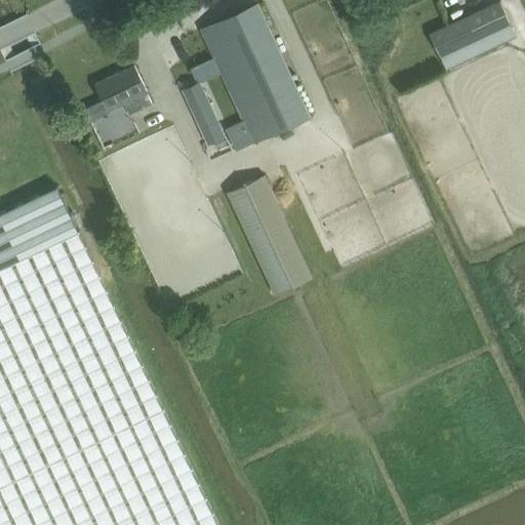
[(458,63),(453,50),(476,39),(510,24),(499,0),(466,16),(429,33),(440,55),(446,69),(458,63)]
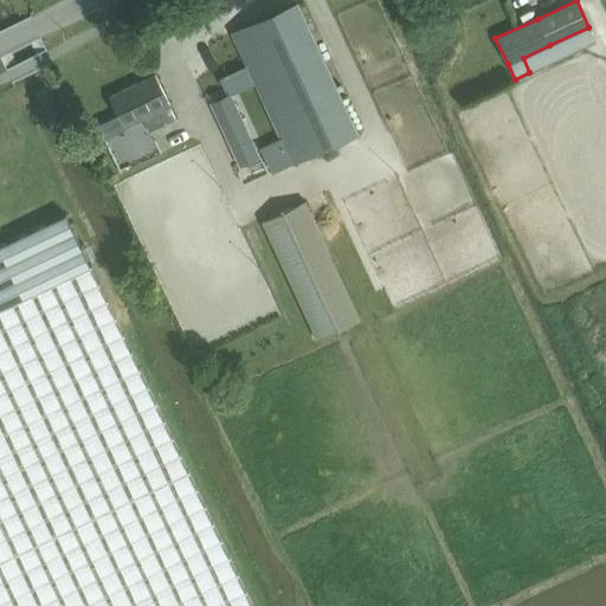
[(296,5),(233,33),(282,140),(292,163),(356,134),(296,5)]
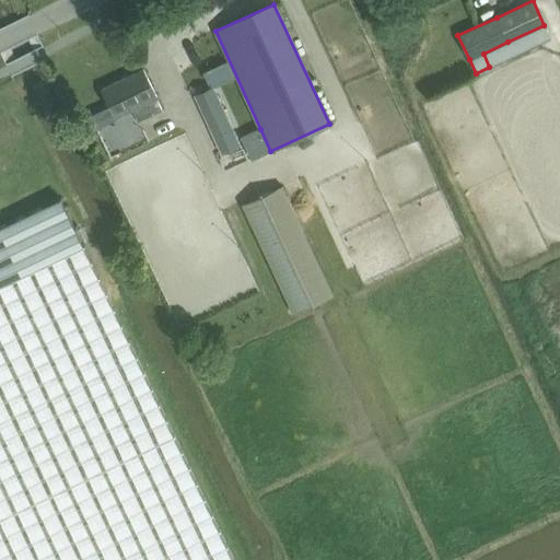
[(138,121),(162,111),(155,98),(156,98),(143,70),(102,90),(115,118),(132,109),(138,121)]
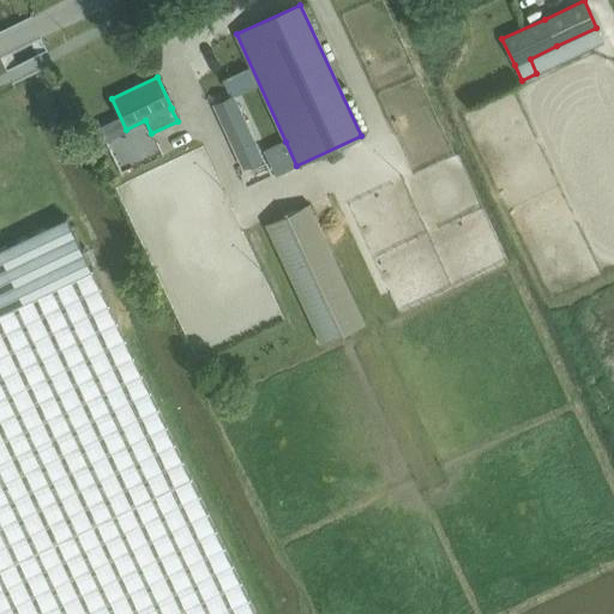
[(262,157),(234,98),(214,107),(241,167),(262,157)]
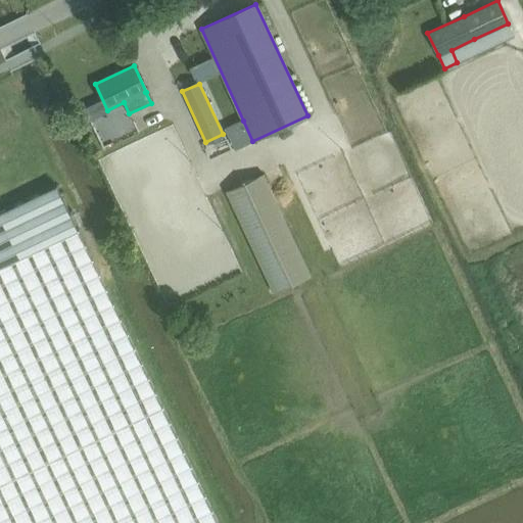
[(319,123),(324,136),(350,125),(345,112),(319,123)]
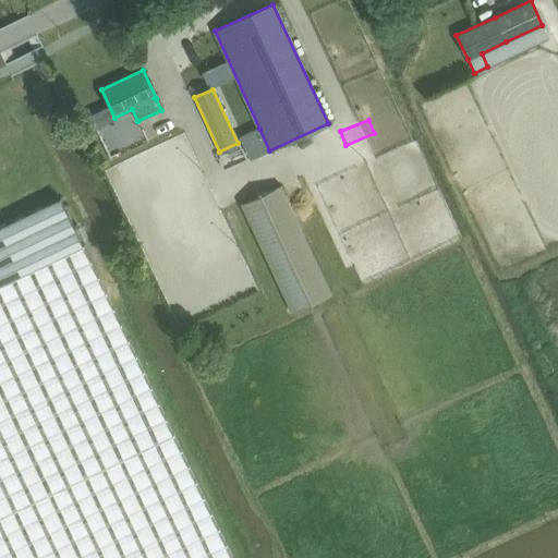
[(259,129),(246,135),(256,157),(269,150),(259,129)]
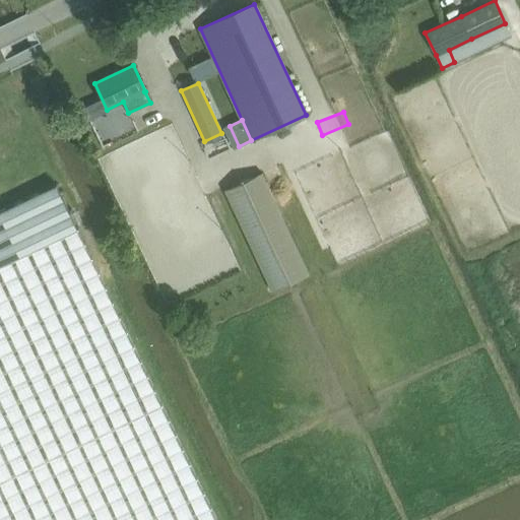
[(159,161),(179,153),(170,130),(150,138),(159,161)]
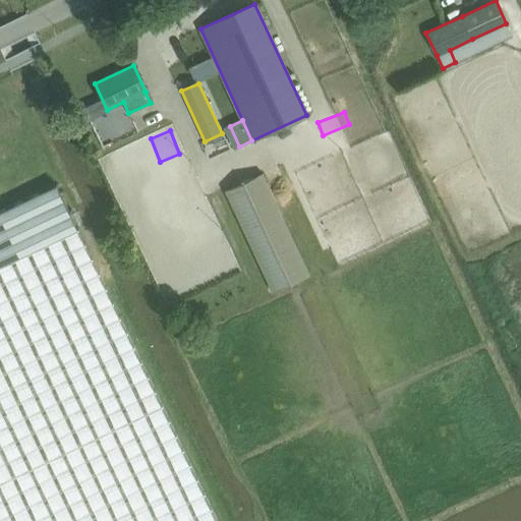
[(309,275),(284,220),(263,174),(225,191),(273,292),(309,275)]
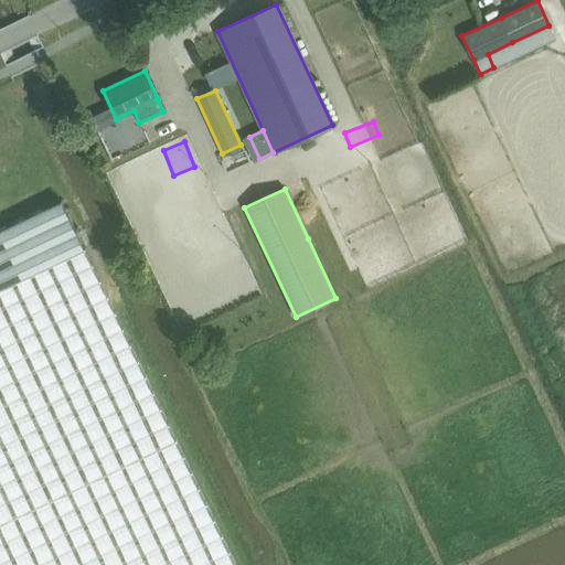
[(234,564),(61,200),(0,228),(0,564),(234,564)]
